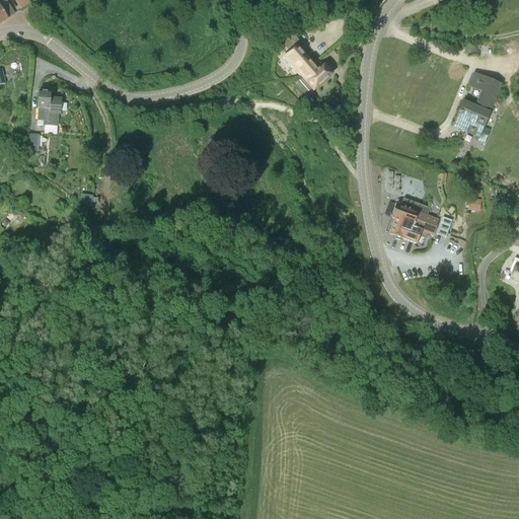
[(14,14),(5,0),(4,0),(0,2),(0,23),(8,19),(7,18),(14,14)]
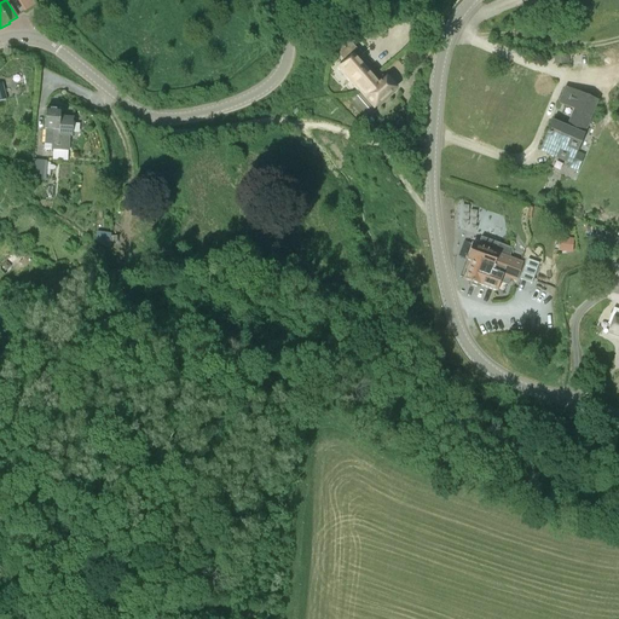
[(391,1),(388,0),(369,0),(365,3),(374,13),(391,1)]
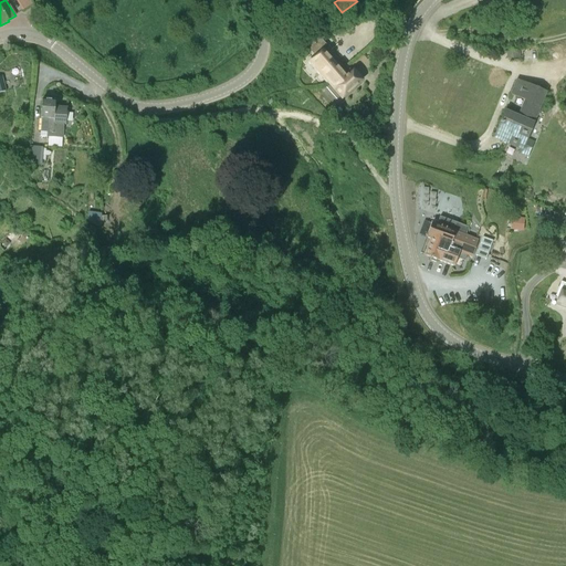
[(328,83),(345,69),(345,67),(320,39),(308,49),(315,56),(308,63),(327,84),(328,83)]
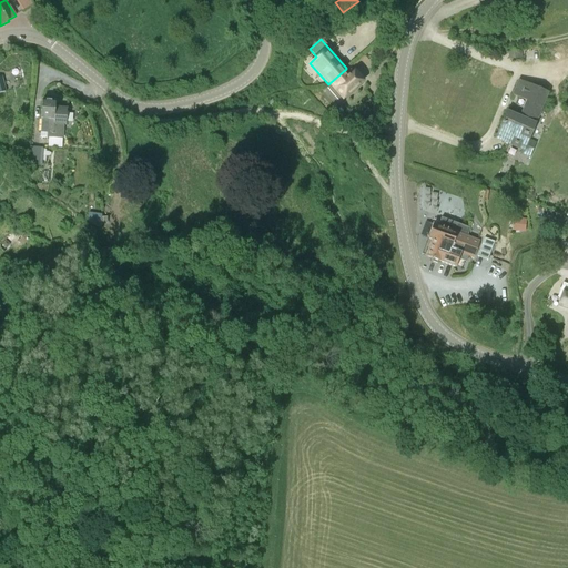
[(343,99),(362,81),(363,81),(354,71),(354,72),(353,73),(348,67),(346,68),(346,69),(330,83),(343,99)]
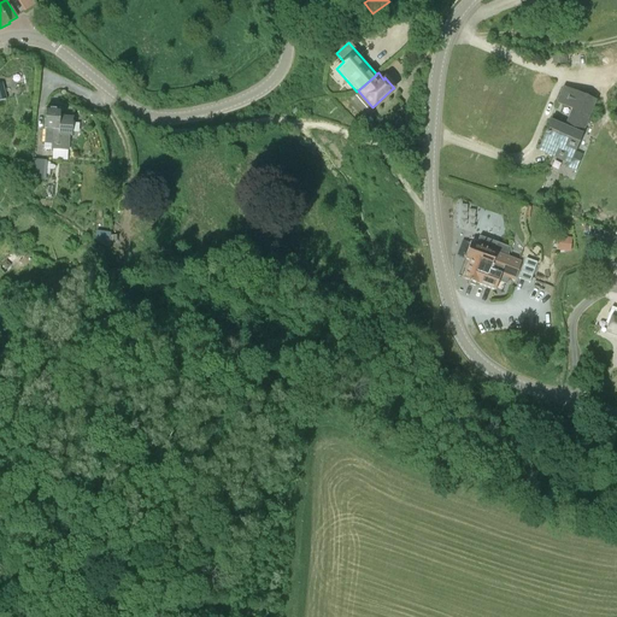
[(550,122),(538,151),(550,156),(551,151),(559,154),(559,156),(562,157),(563,156),(573,159),(582,135),(580,134),(594,99),(564,87),(557,104),(573,110),(565,128),(550,122)]
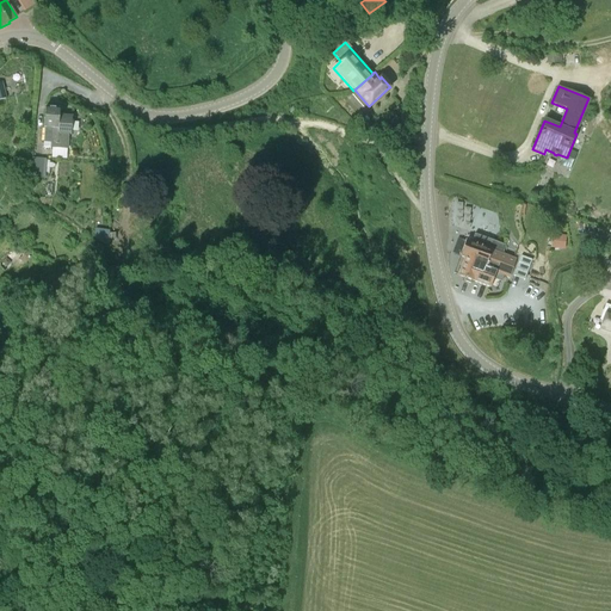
[(72,117),(59,116),(60,109),(53,109),(51,107),(49,107),(48,109),(45,109),(44,128),(45,128),(44,147),(67,148),(68,135),(71,135),(72,117)]
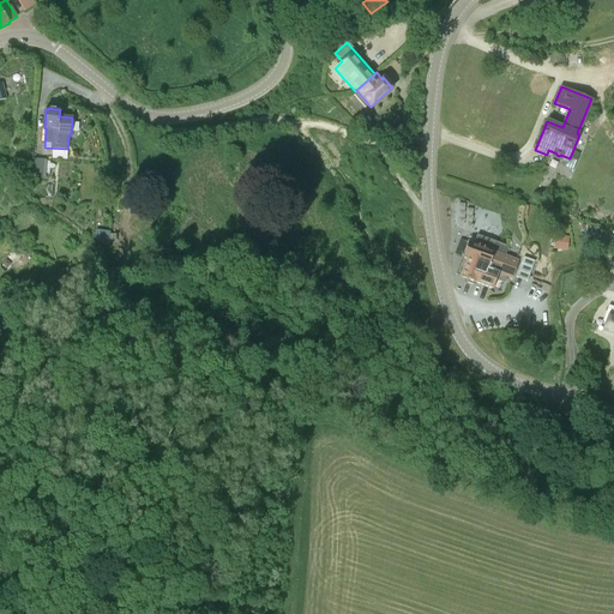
[(387,131),(395,136),(404,121),(398,116),(387,131)]
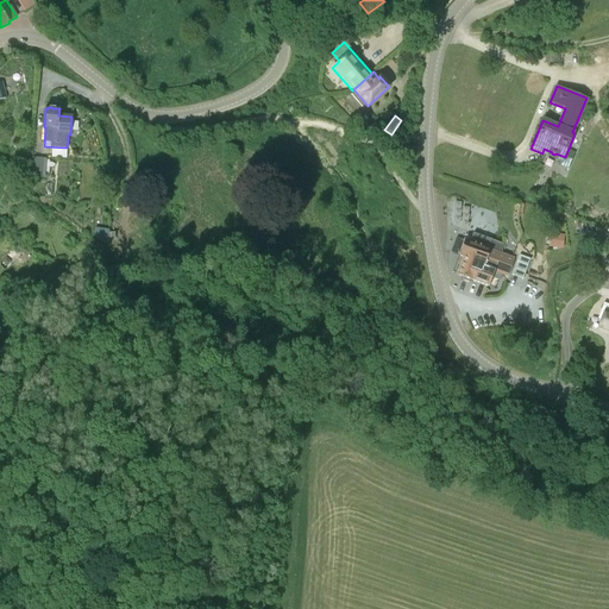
[(43,158),(32,157),(31,176),(42,177),(43,158)]
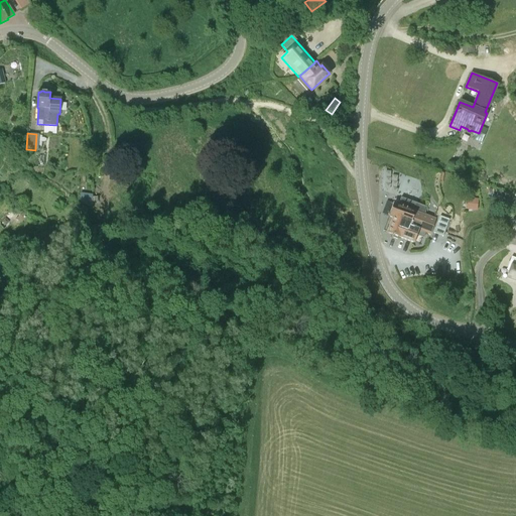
[(134,155),(135,147),(135,146),(122,144),(121,154),(134,155)]
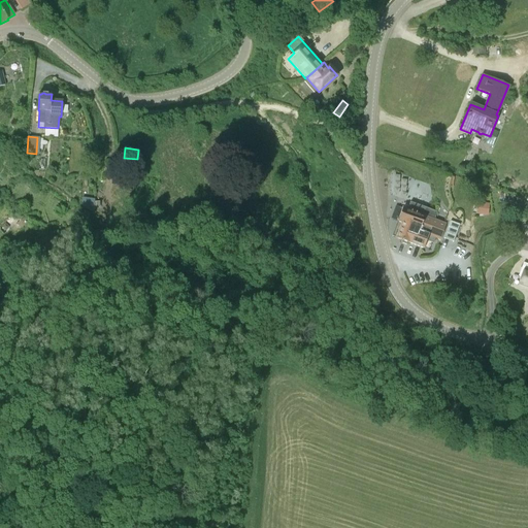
[(95,202),(95,199),(83,197),(80,208),(95,213),(95,208),(95,202)]
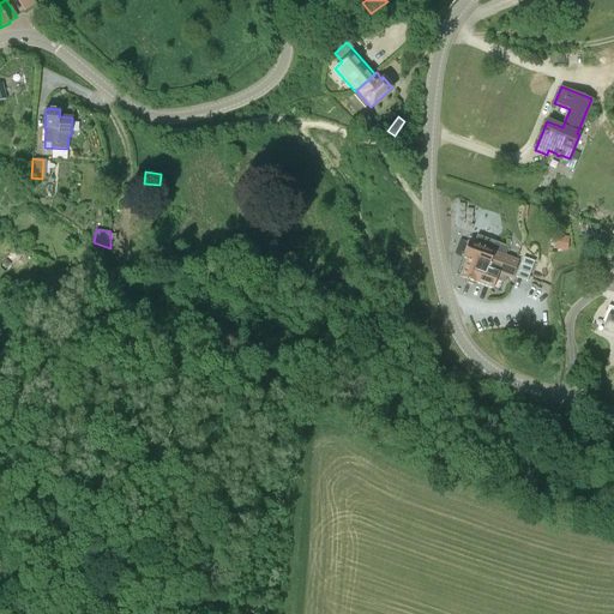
[(569,236),(555,235),(554,250),(567,251),(569,236)]
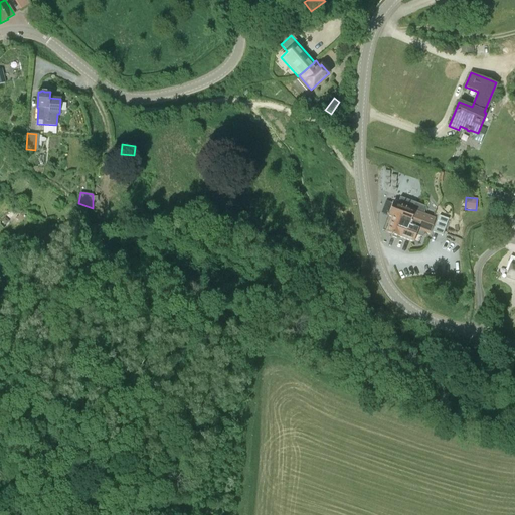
[(99,201),(99,213),(99,215),(107,215),(107,204),(107,201),(99,201)]
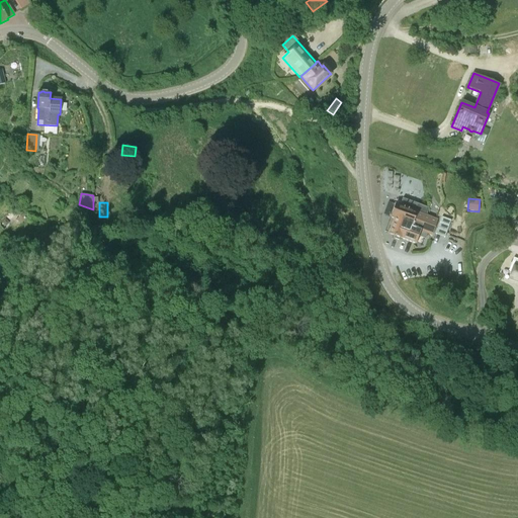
[(432,235),(434,230),(437,221),(426,216),(428,209),(417,206),(415,211),(395,204),(390,218),(394,219),(387,234),(396,237),(395,239),(399,240),(400,238),(416,244),(421,231),(432,235)]
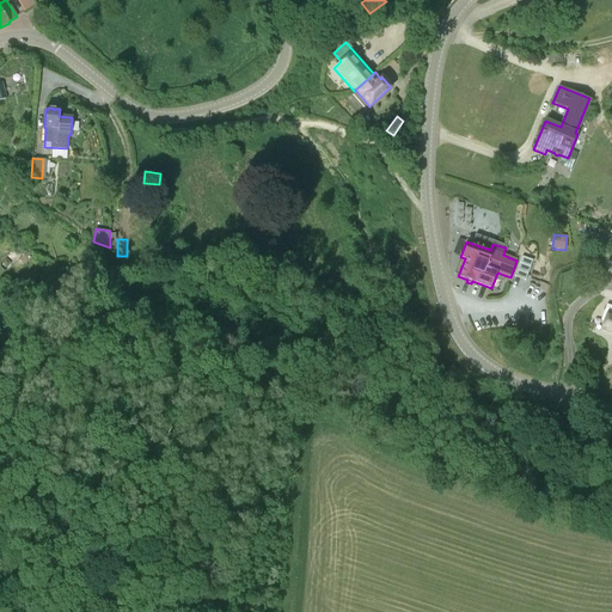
[(521,257),(514,277),(526,281),(533,261),(521,257)]
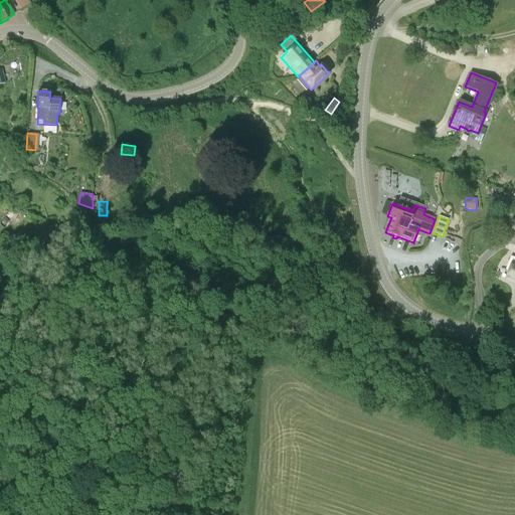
[(37,235),(34,232),(33,230),(29,227),(19,239),(22,242),(27,246),(37,235)]
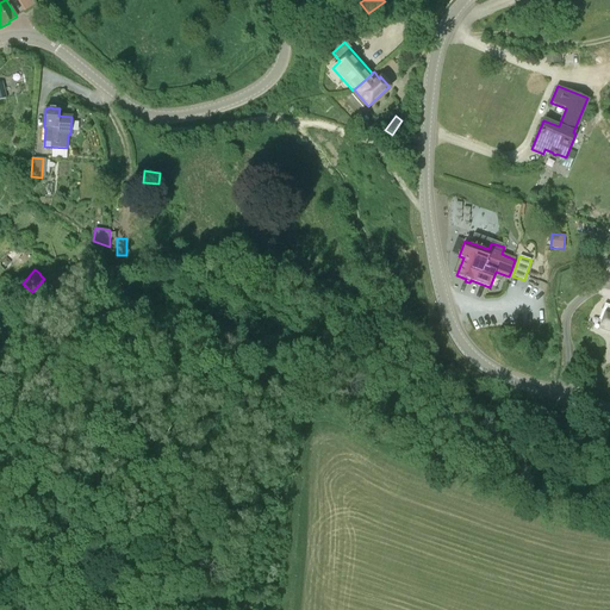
[(609,305),(604,304),(599,318),(603,321),(599,328),(609,331),(609,305)]
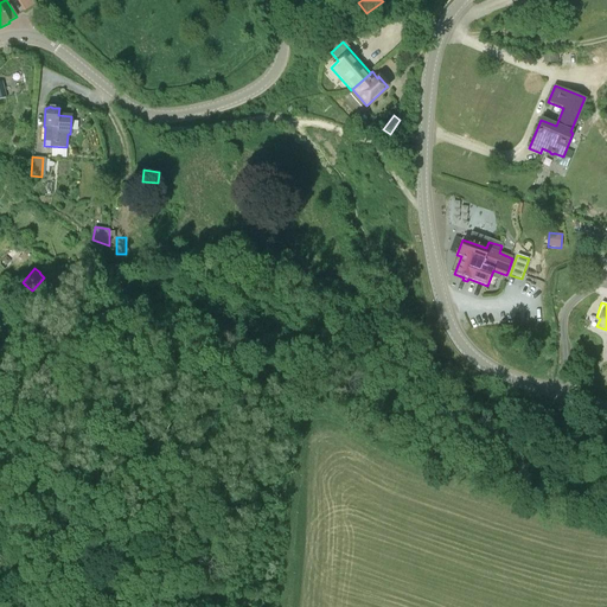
[(13,323),(5,312),(0,315),(0,321),(6,328),(13,323)]
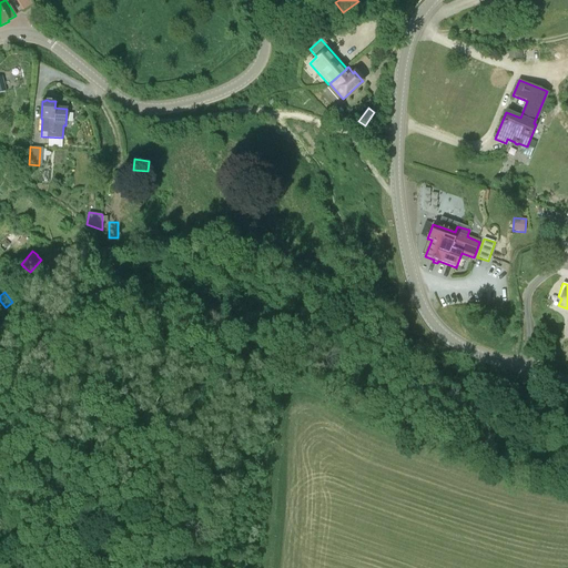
All buildings are outlined.
